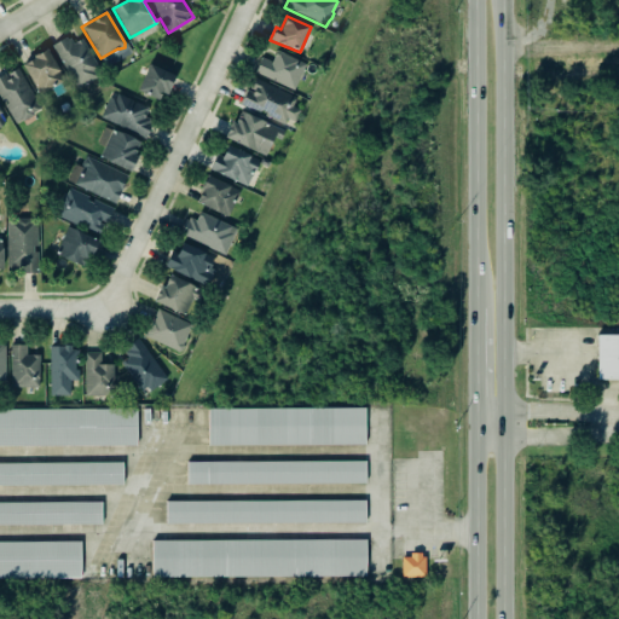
[(82,39),(73,44),(68,36),(53,44),(76,87),(102,74),(82,39)]
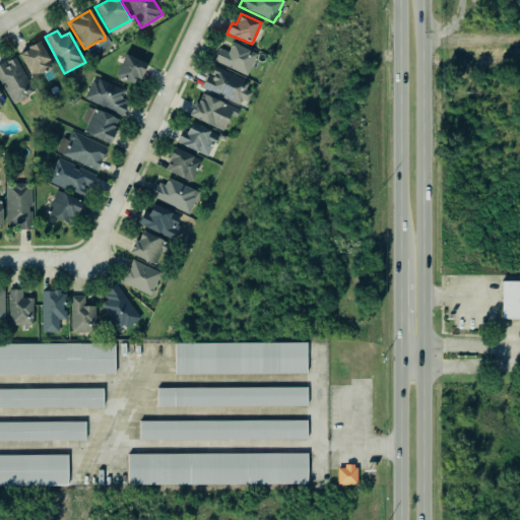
[(18,55),(33,79),(54,67),(39,40),(26,47),(27,49),(18,55)]
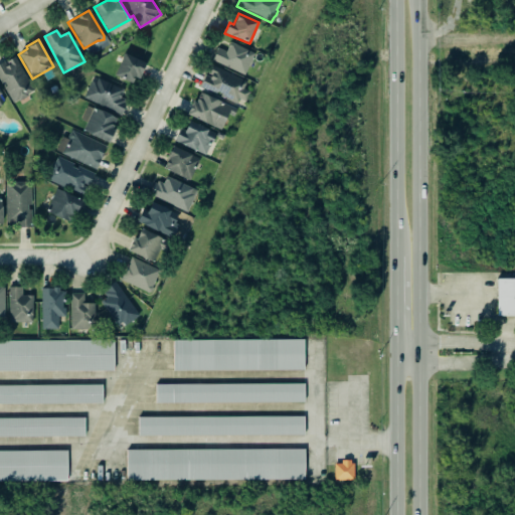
[(226,51),(213,47),(208,60),(246,73),(253,51),(229,43),(226,51)]
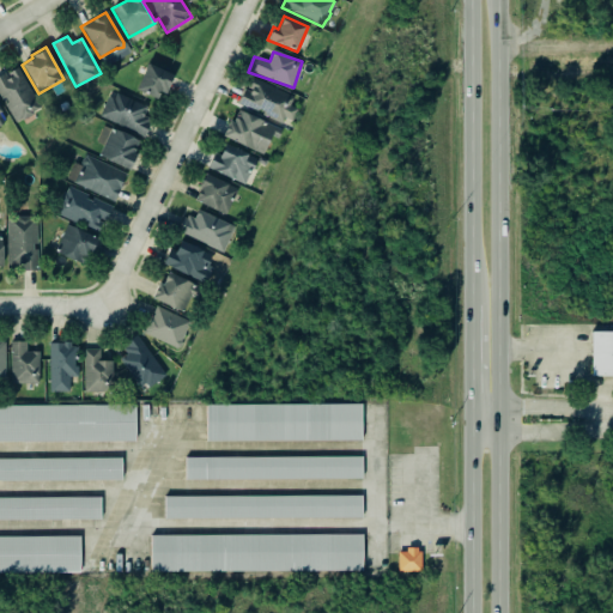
[(163,99),(171,72),(146,65),(138,92),(163,99)]
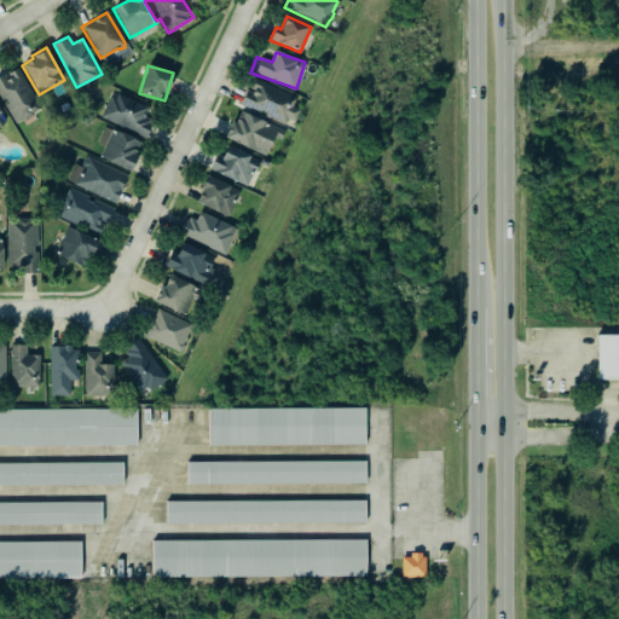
[(0,96),(15,125),(41,110),(18,67),(0,75),(0,96)]
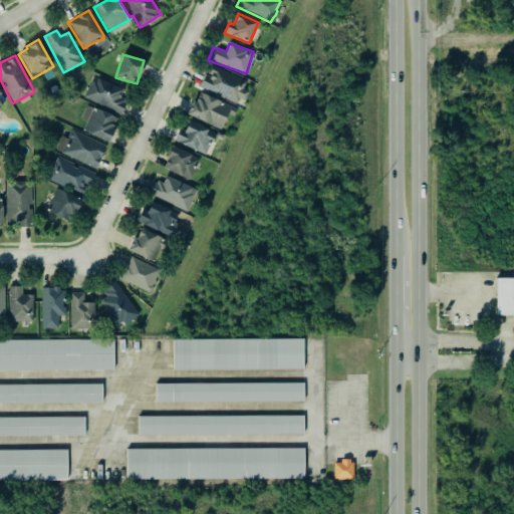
[(200,87),(244,104),(249,91),(243,88),(246,80),(209,65),(200,87)]
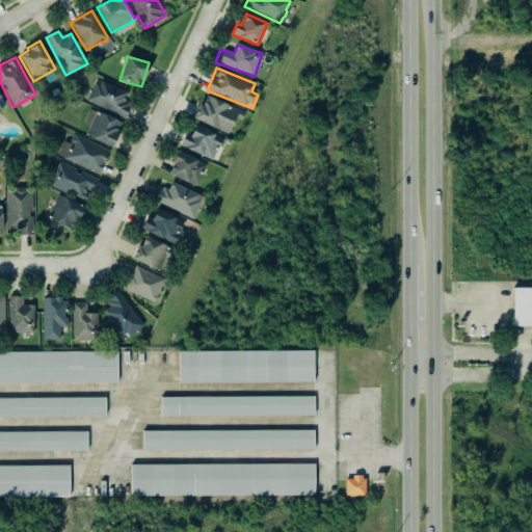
[(125,118),(132,103),(124,99),(127,92),(97,79),(86,101),(125,118)]
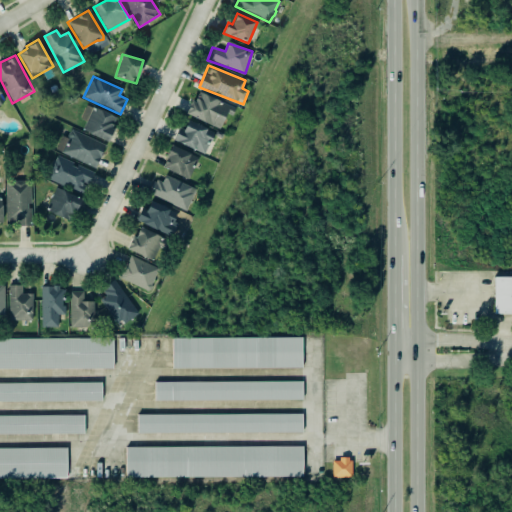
[(220,129),(230,106),(197,91),(187,114),(220,129)]
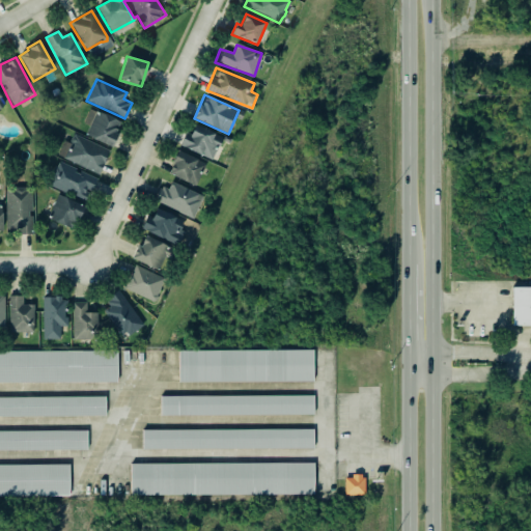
[(85,135),(111,147),(122,122),(96,111),(85,135)]
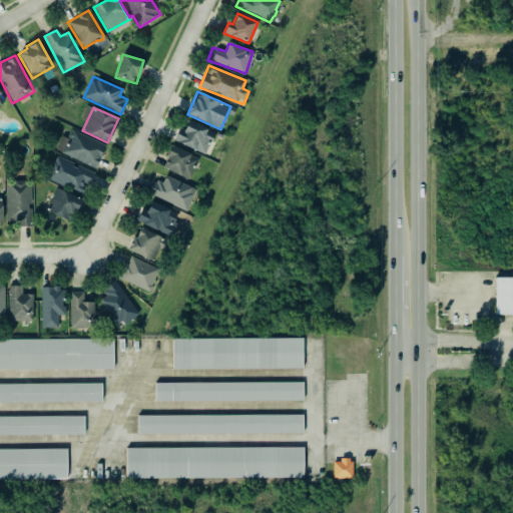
[(212,132),(212,136),(203,155),(193,150),(192,151),(170,140),(177,127),(182,130),(186,120),(212,132)]
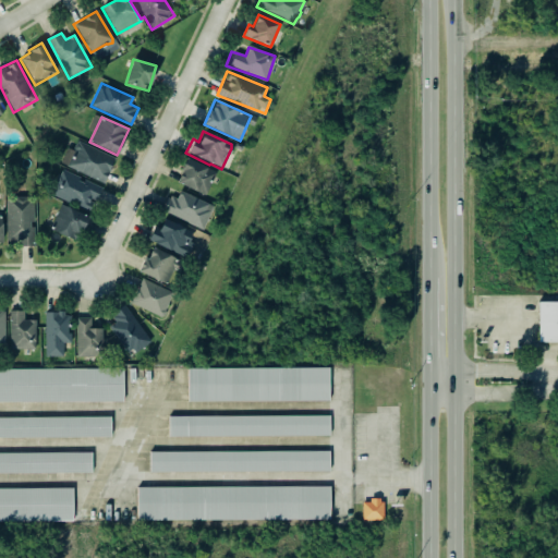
[(76,140),(75,143),(74,143),(72,147),(72,148),(73,148),(65,166),(102,182),(113,158),(76,140)]
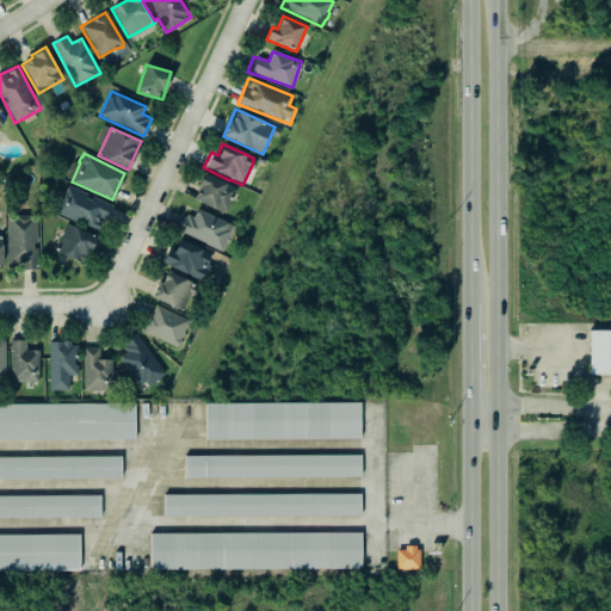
[(191,199),(214,210),(214,209),(223,214),(235,189),(202,173),(196,187),(197,189),(191,199)]
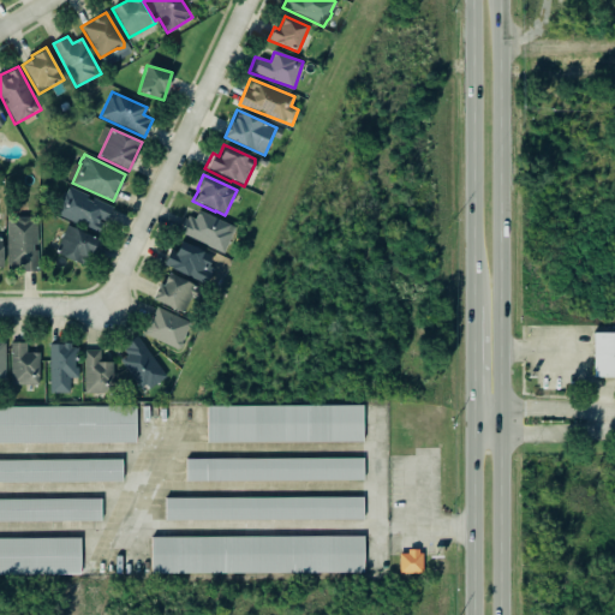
[(55,213),(97,232),(101,222),(97,221),(99,219),(105,222),(112,206),(91,197),(89,201),(85,198),(87,195),(67,186),(64,193),(63,192),(58,203),(59,204),(55,213)]
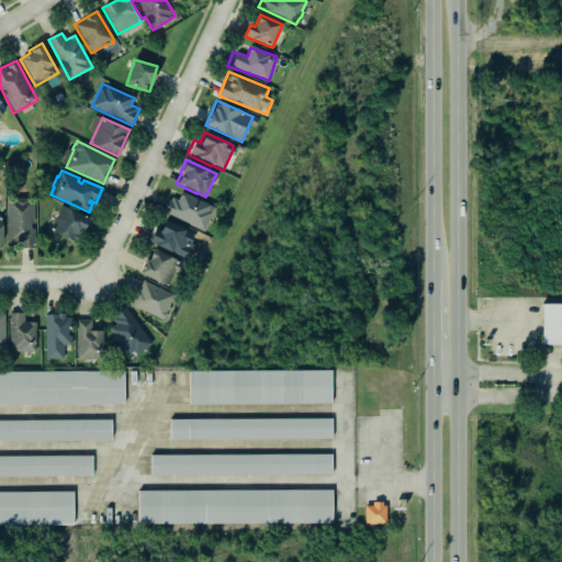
[(163,213),(205,231),(215,208),(181,192),(178,201),(169,198),(163,213)]
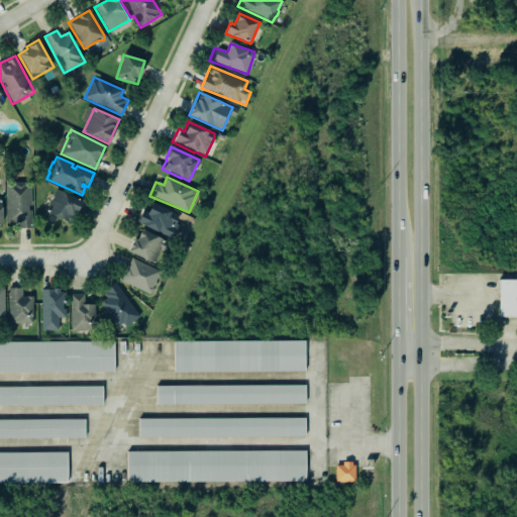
[(4,184),(11,184),(14,182),(22,182),(25,185),(29,185),(29,227),(5,227),(4,184)]
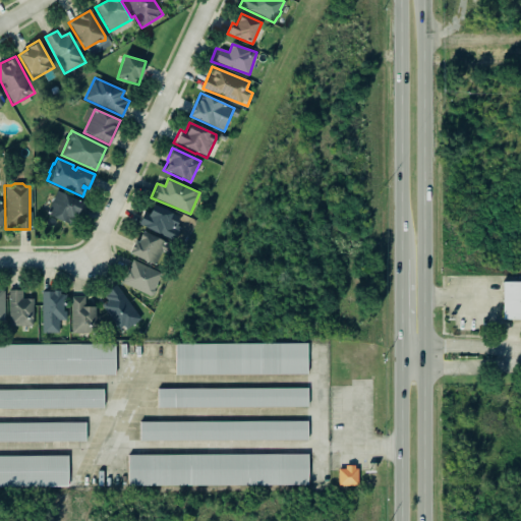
[(56,190),(49,206),(48,215),(68,224),(73,214),(75,215),(81,203),(56,190)]
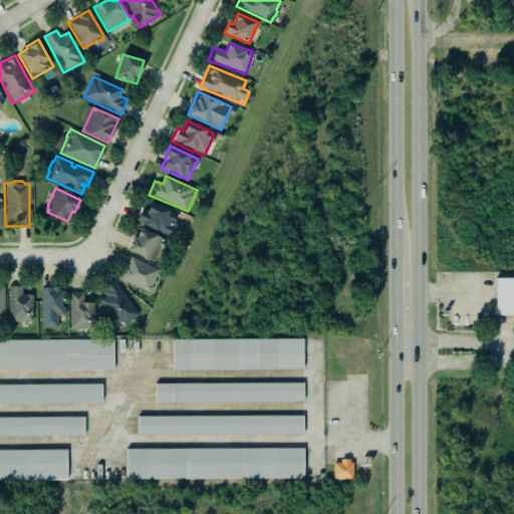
[(150,202),(145,211),(141,209),(135,221),(156,231),(156,230),(171,237),(175,227),(171,225),(174,220),(166,216),(168,211),(150,202)]
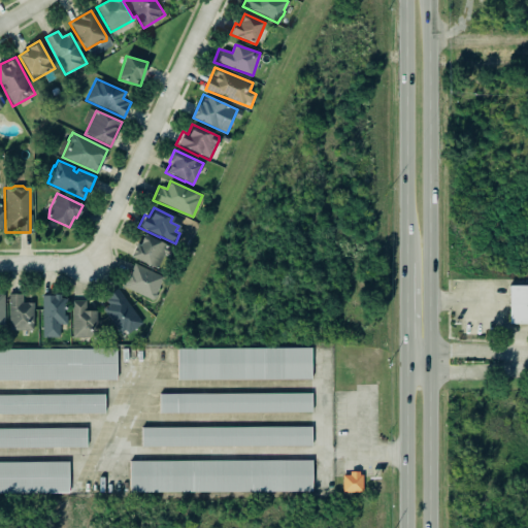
[(135,244),(129,257),(157,269),(163,256),(171,260),(175,250),(144,235),(139,246),(135,244)]
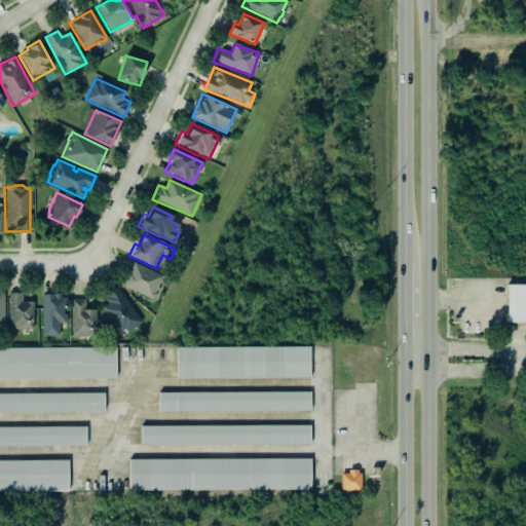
[(133,262),(122,285),(150,299),(152,298),(154,294),(154,292),(161,275),(133,262)]
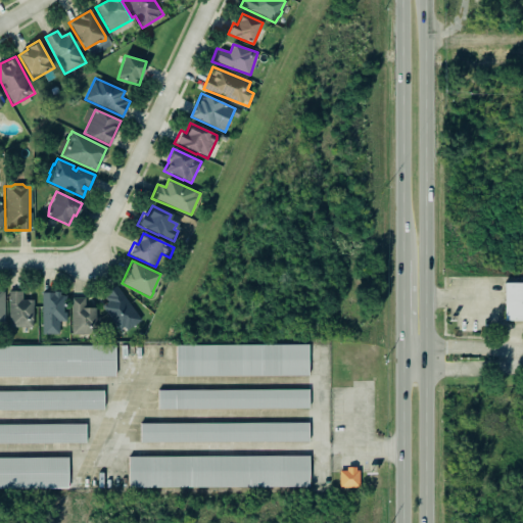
[(522,285),(522,283),(505,283),(504,321),(522,321),(522,285)]
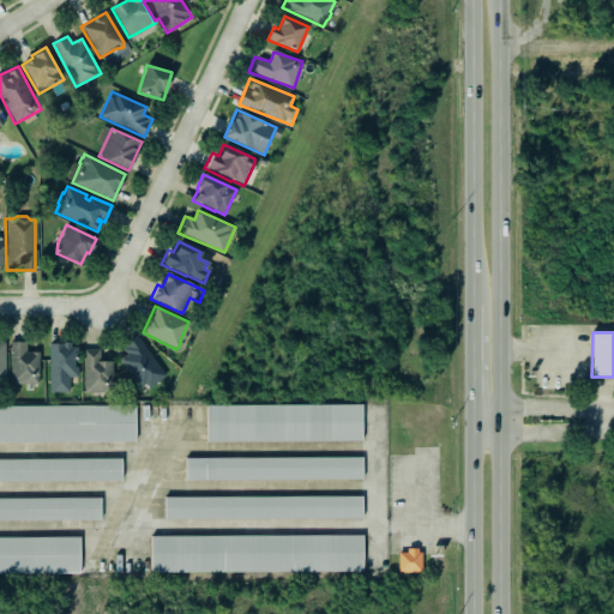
[(134,335),(163,375),(146,387),(144,384),(138,387),(118,360),(125,354),(121,349),(124,347),(122,344),(134,335)]
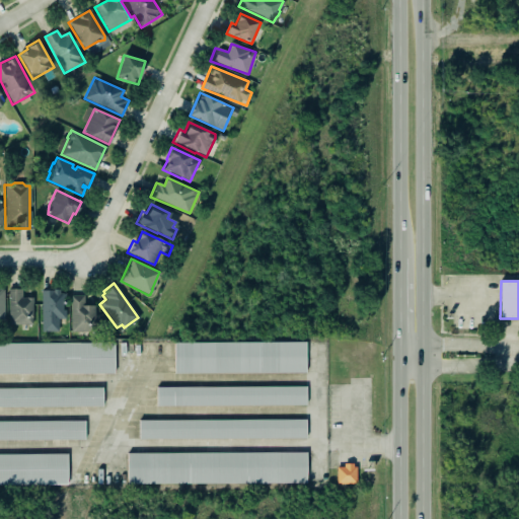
[(21,289),(8,289),(9,325),(33,324),(33,297),(22,298),(21,289)]
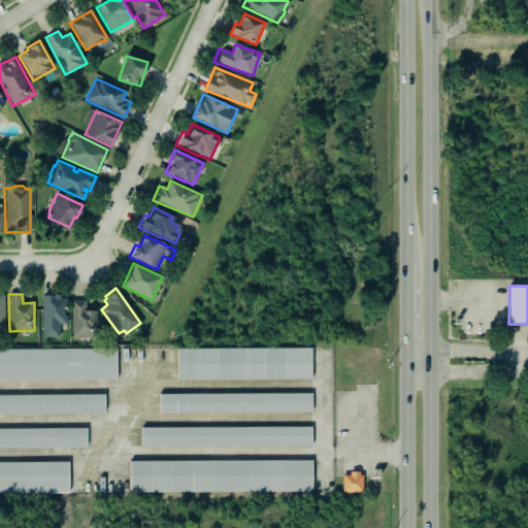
[(42,295),(42,337),(60,337),(60,325),(65,325),(65,295),(42,295)]
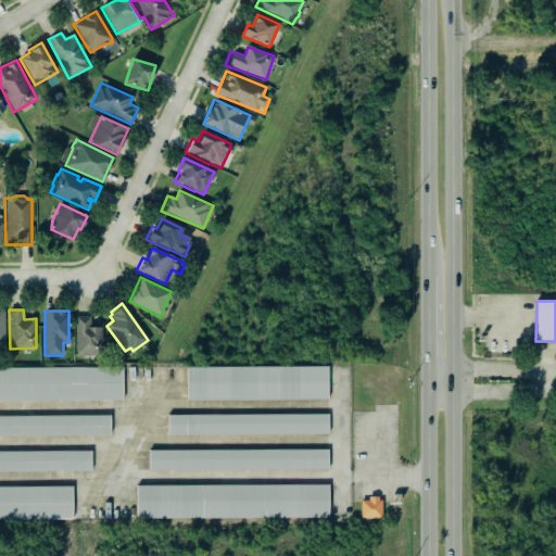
[(75,316),(75,354),(99,354),(99,349),(101,349),(101,327),(89,327),(88,316),(75,316)]
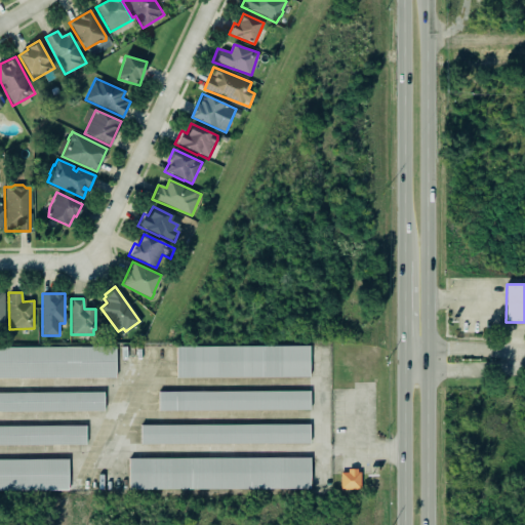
[(0,377),(112,376),(111,346),(0,347),(0,377)]
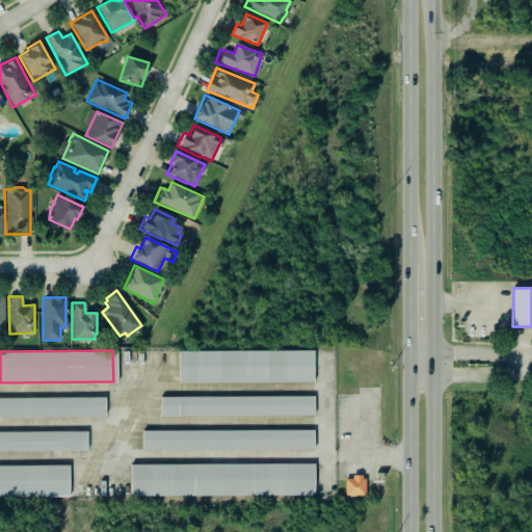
[(176,351),(310,350),(311,382),(178,383),(176,351)]
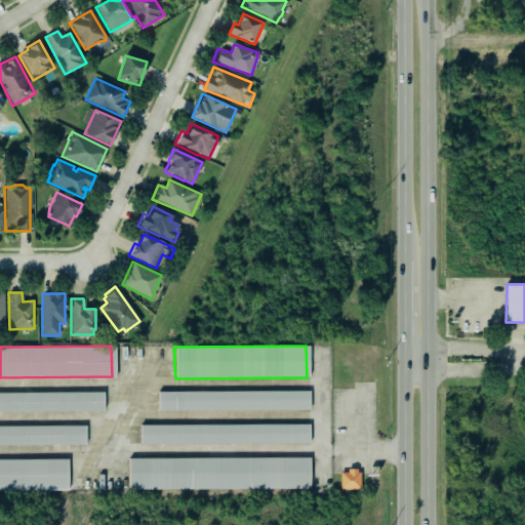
[(157,392),(308,391),(308,410),(157,411),(157,392)]
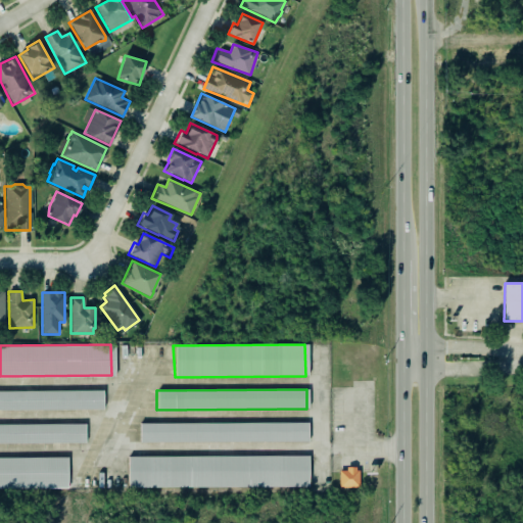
[(0,390),(99,390),(100,409),(0,410),(0,390)]
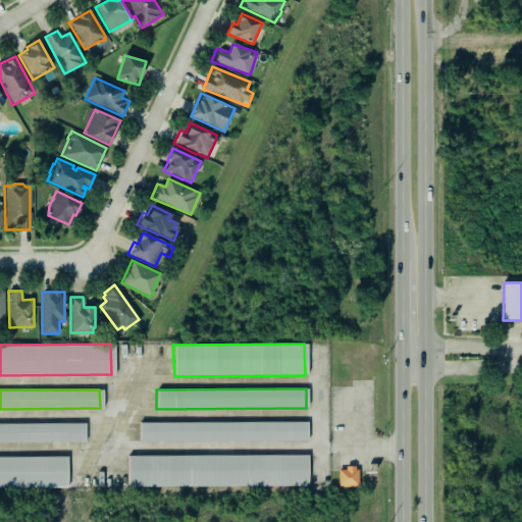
[(0,422),(83,422),(82,442),(0,442),(0,422)]
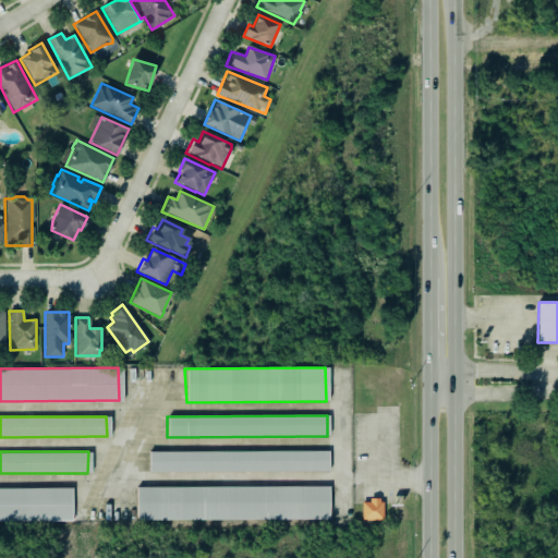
[(147,451),(326,451),(326,471),(148,471),(147,451)]
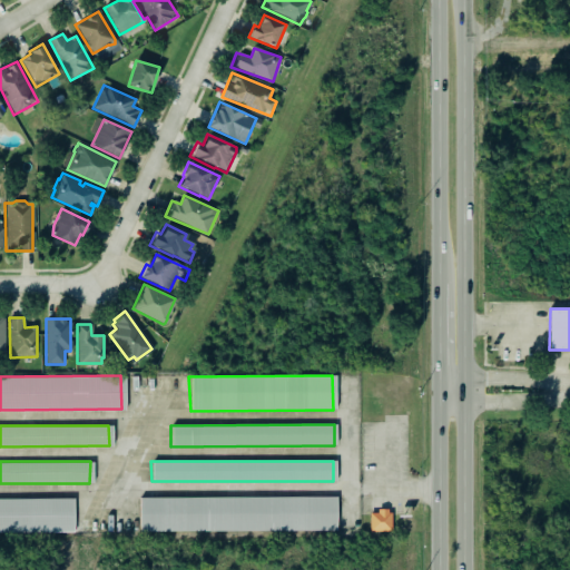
[(137,497),(333,497),(334,531),(138,531),(137,497)]
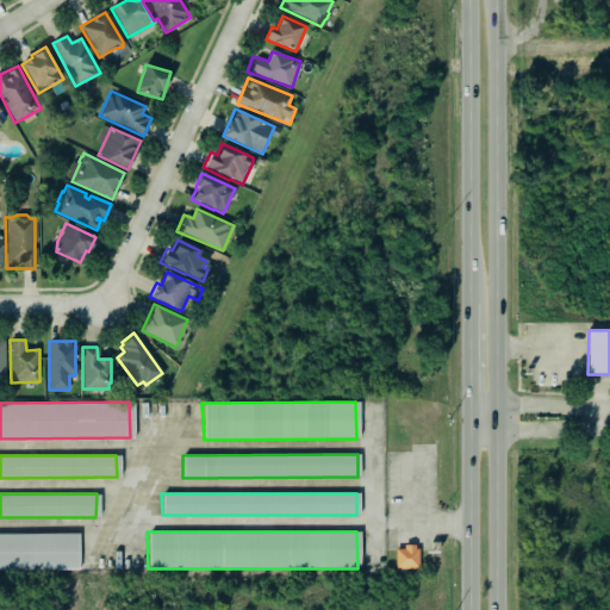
[(0,534),(75,534),(76,571),(0,571),(0,534)]
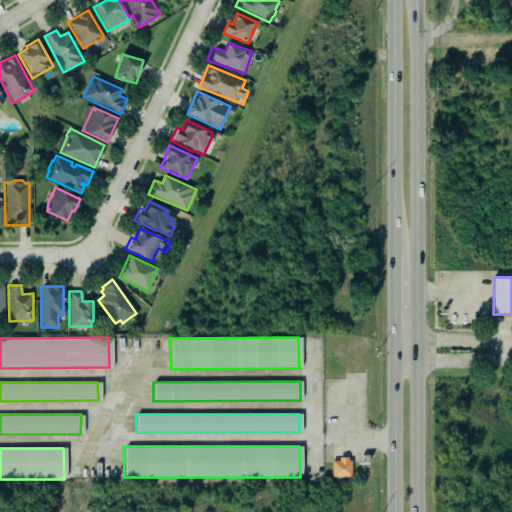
[(329,460),(350,460),(350,478),(330,478),(329,460)]
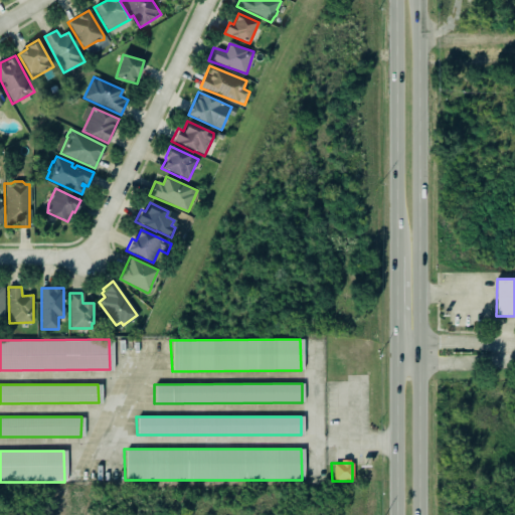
All buildings are outlined.
